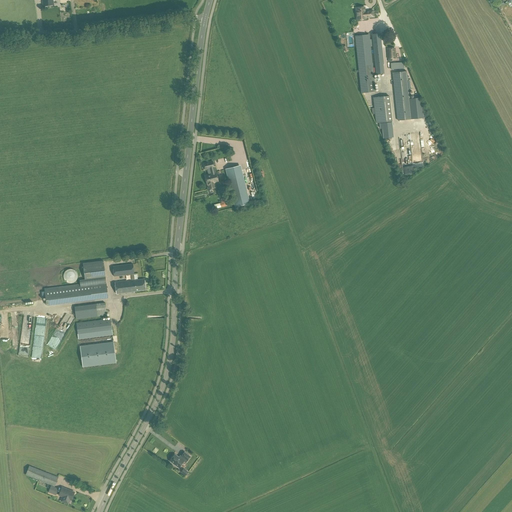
[(498,10),(508,29),(511,26),(511,4),(511,3),(498,10)]
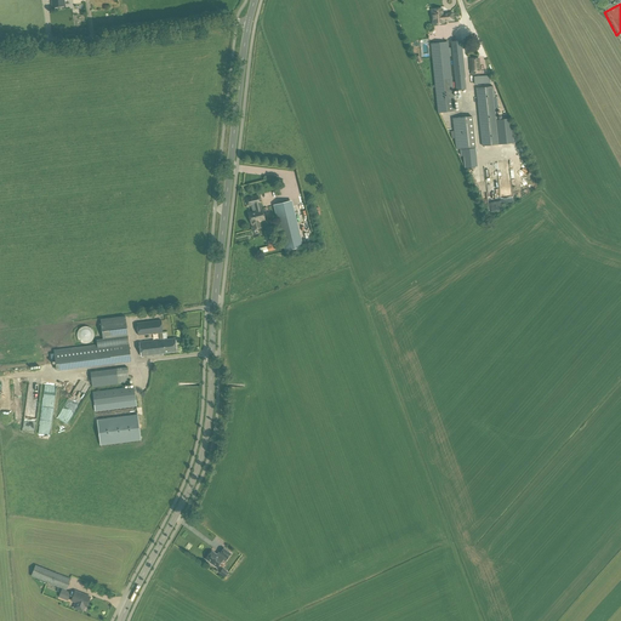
[(443,9),(432,10),(433,24),(444,23),(444,22),(454,21),(453,13),(445,13),(445,15),(443,15),(443,9)]
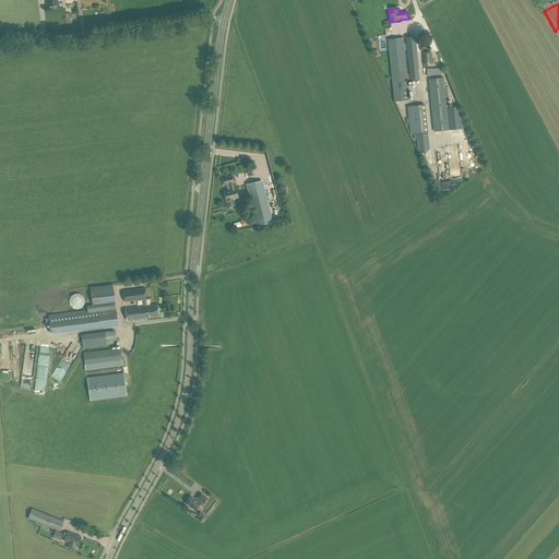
[(415,37),(406,38),(411,82),(419,81),(418,70),(415,37)]
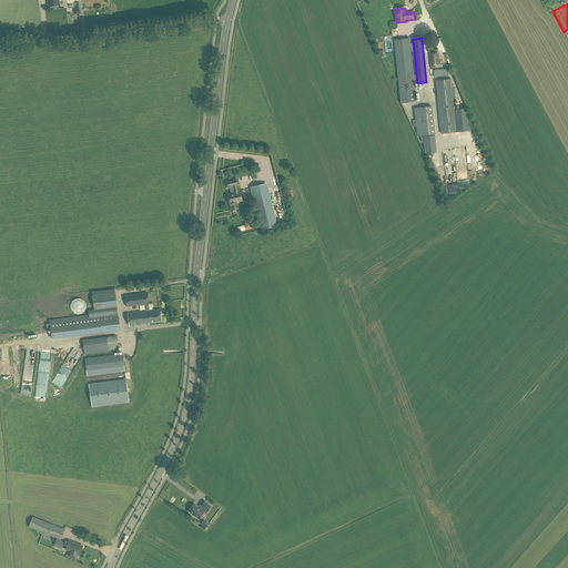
[(409,39),(394,40),(401,103),(416,102),(409,39)]
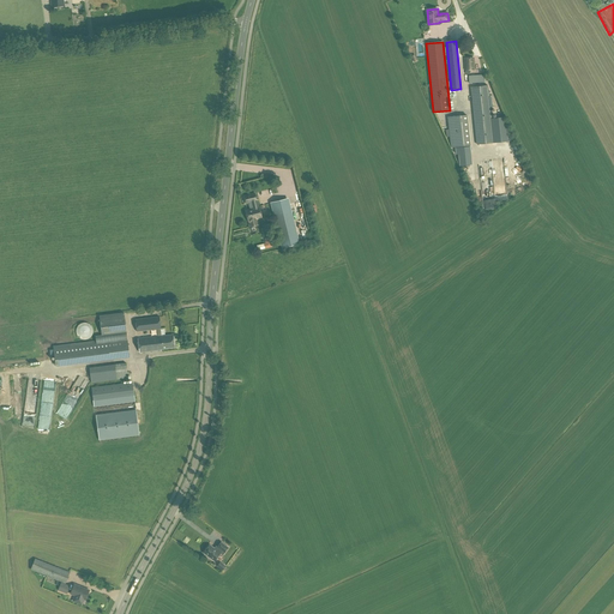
[(474,59),(464,59),(465,70),(467,73),(470,73),(470,70),(474,70),(474,59)]
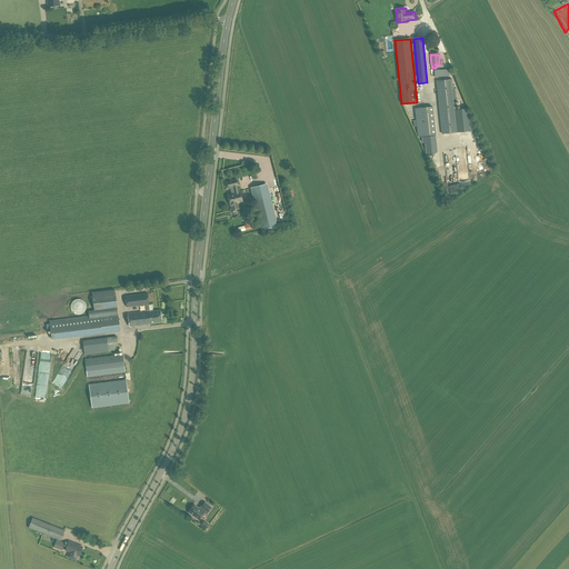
[(453,78),(438,80),(443,133),(459,131),(457,110),(453,78)]
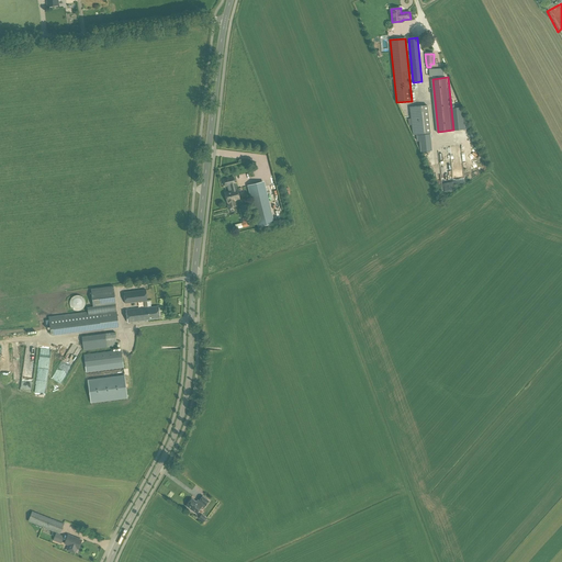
[(426,107),(409,108),(412,135),(428,134),(426,107)]
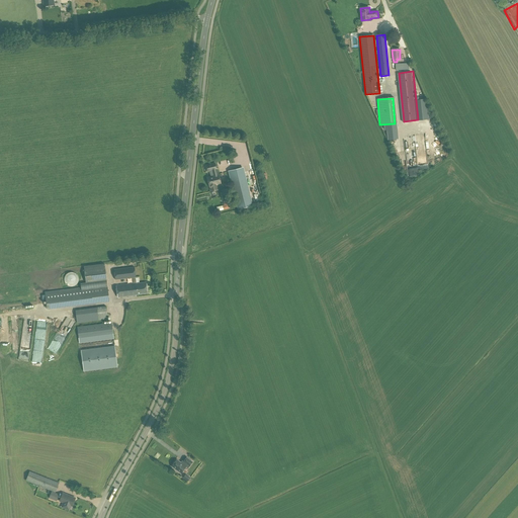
[(427,118),(425,99),(416,100),(418,119),(427,118)]
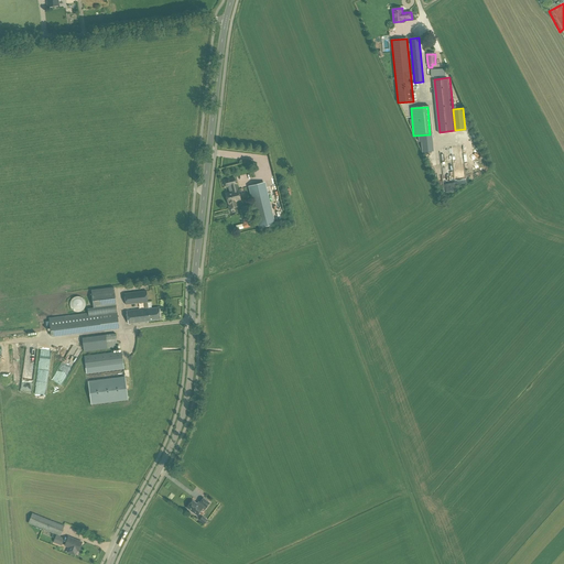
[(421,141),(422,152),(434,151),(432,134),(419,136),(419,141),(421,141)]
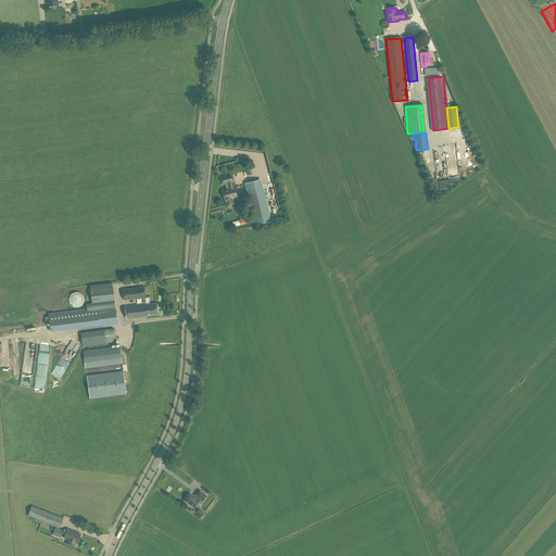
[(458,180),(454,144),(443,146),(446,175),(451,174),(452,181),(458,180)]
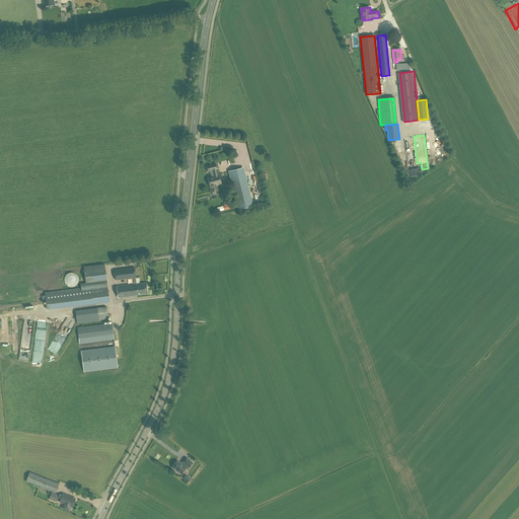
[(417,175),(417,160),(406,160),(406,176),(417,175)]
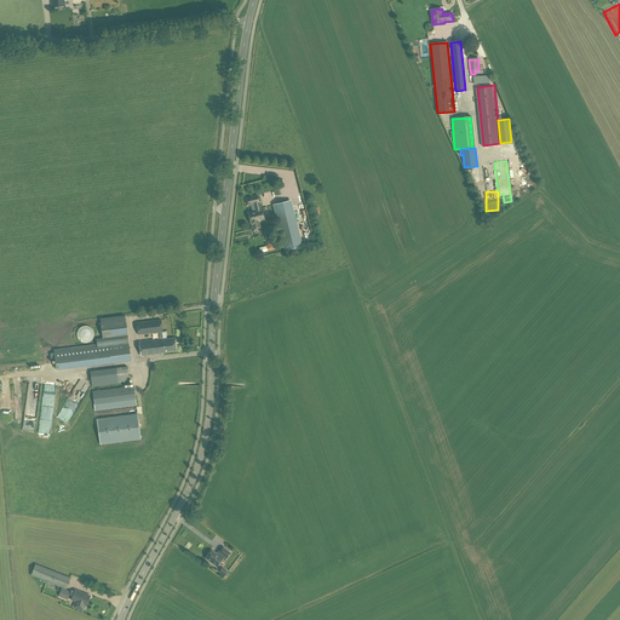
[(257,195),(247,197),(248,206),(259,204),(257,195)]
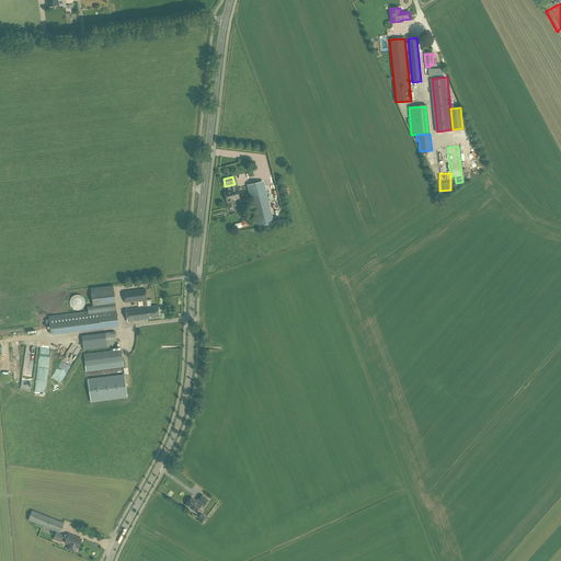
[(262,182),(249,185),(258,225),(272,221),(262,182)]
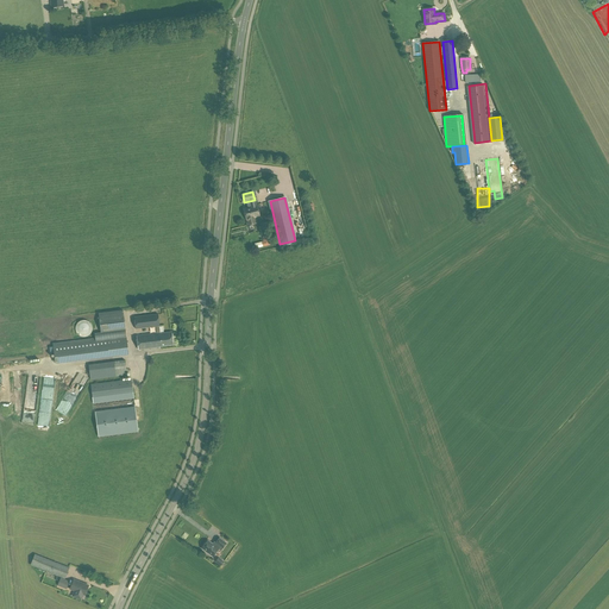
[(244,208),(248,225),(256,223),(256,221),(258,221),(257,218),(259,217),(257,205),(244,208)]
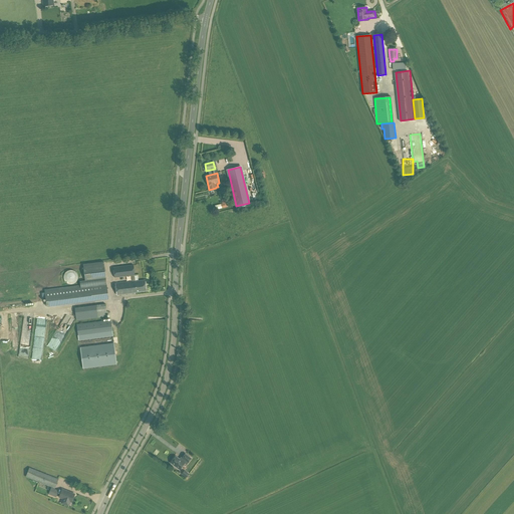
[(216,204),(216,208),(226,207),(225,198),(220,199),(220,203),(216,204)]
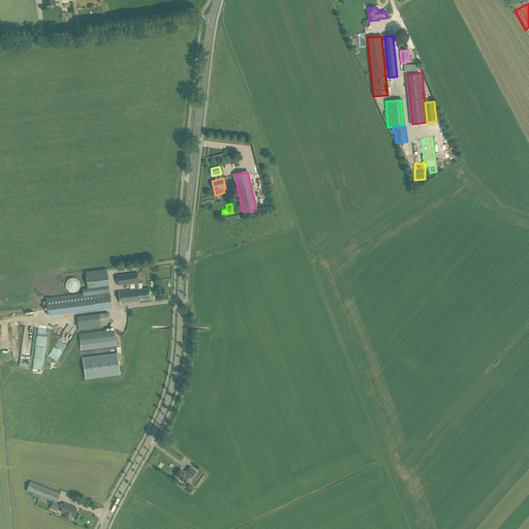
[(110,284),(107,270),(86,273),(88,286),(110,284)]
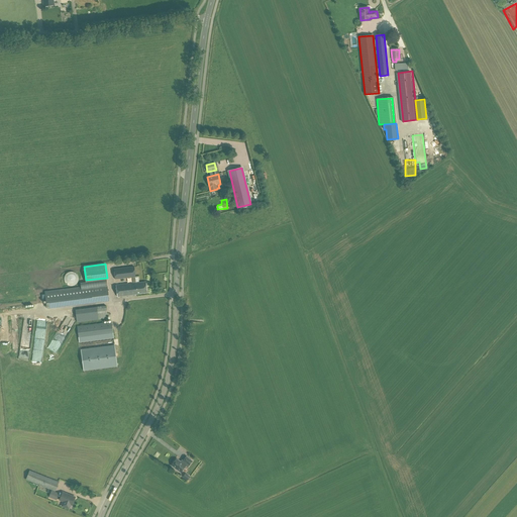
[(146,293),(145,282),(136,283),(134,266),(114,269),(116,280),(132,278),(133,283),(116,286),(117,296),(146,293)]
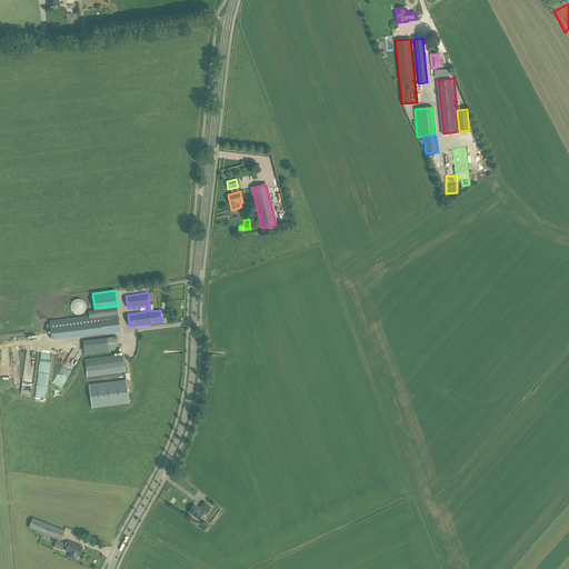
[(70,305),(70,307),(70,309),(71,310),(72,312),(75,313),(77,315),(79,315),(80,315),(82,313),(83,312),(85,311),(86,309),(87,307),(86,305),(85,302),(83,301),(82,300),(80,299),(79,299),(77,299),(75,300),(72,301),(71,303),(70,305)]
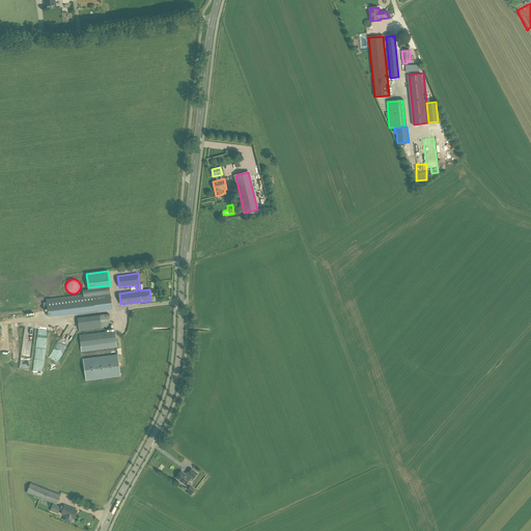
[(112,305),(110,295),(84,298),(83,295),(47,300),(47,302),(48,313),(112,305)]
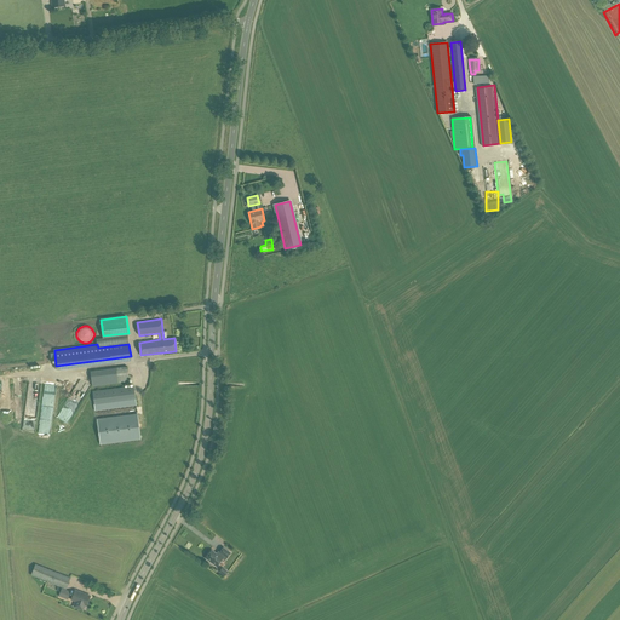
[(92,386),(130,382),(127,367),(90,372),(92,386)]
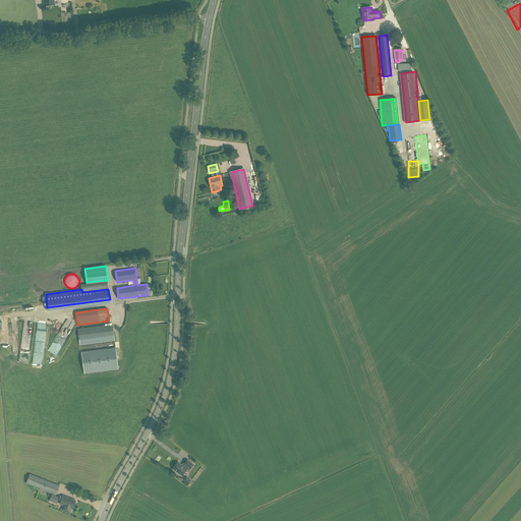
[(79,345),(114,341),(112,325),(77,329),(79,345)]
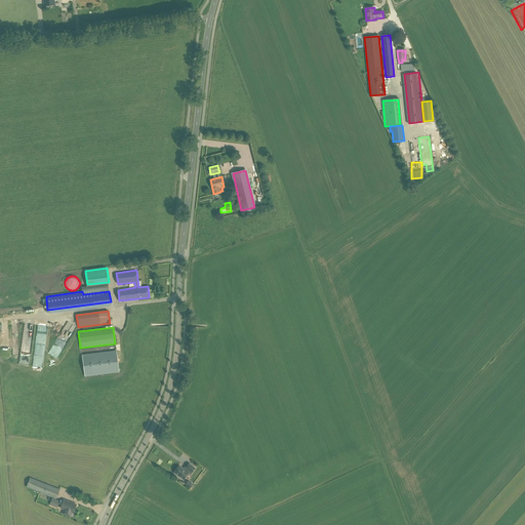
[(16,362),(27,364),(31,341),(21,339),(16,362)]
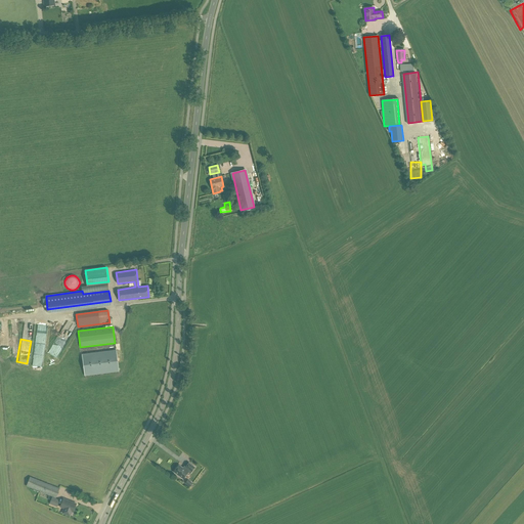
[(116,350),(82,354),(85,376),(119,372),(116,350)]
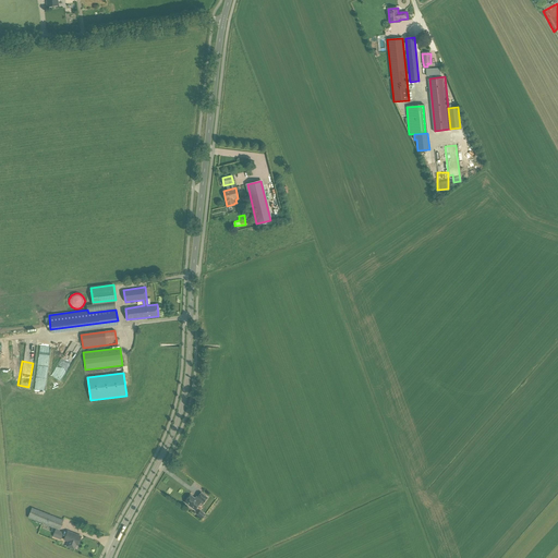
[(189,507),(191,508),(192,508),(195,510),(201,504),(201,502),(203,501),(205,502),(208,498),(202,494),(197,498),(198,498),(196,500),(191,496),(185,502),(189,506),(189,507)]
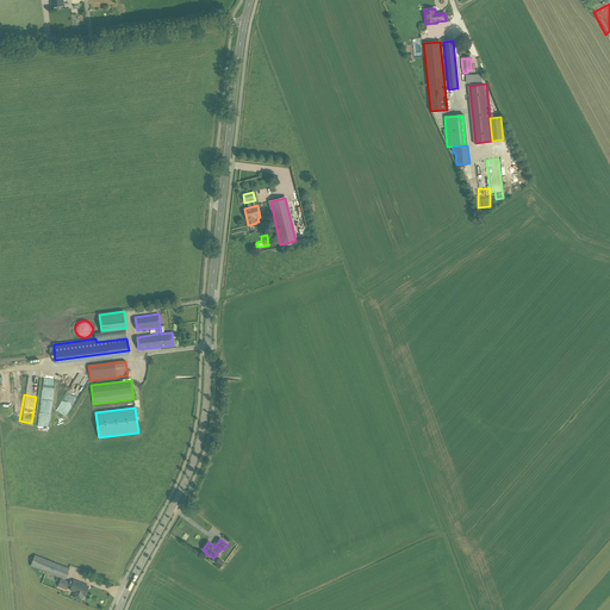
[(66,580),(69,568),(35,555),(30,566),(66,580)]
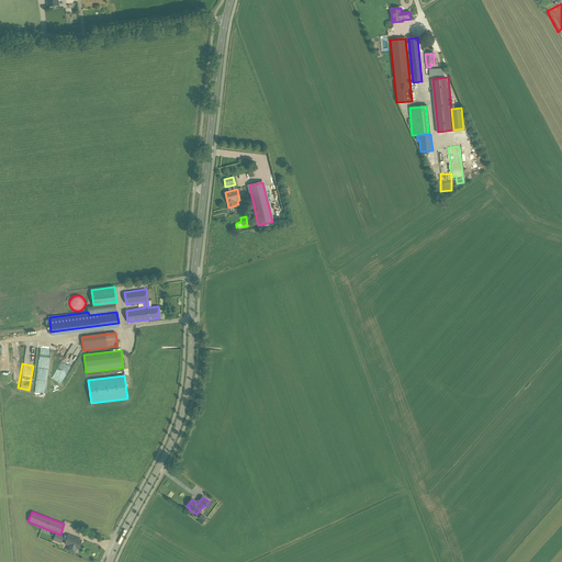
[(53,540),(62,543),(64,537),(56,534),(53,540)]
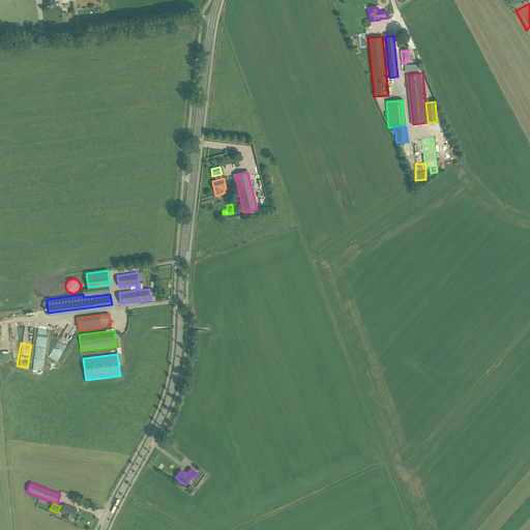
[(78,509),(64,504),(60,513),(65,516),(63,520),(70,522),(72,518),(74,519),(78,509)]
